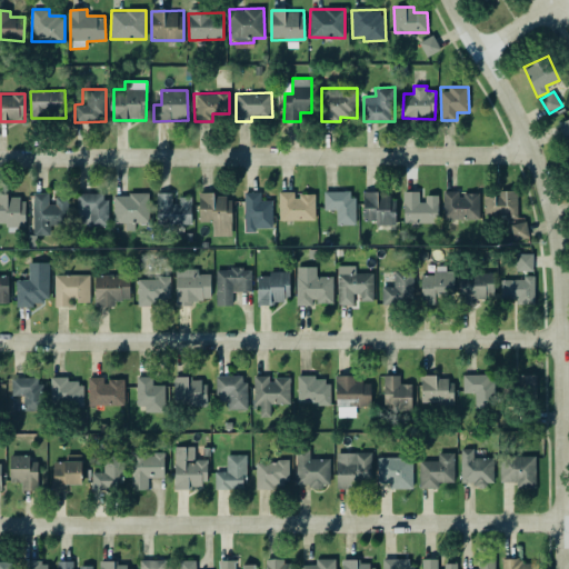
[(443,219),(479,219),(479,192),(460,193),(460,190),(443,190),(443,219)]
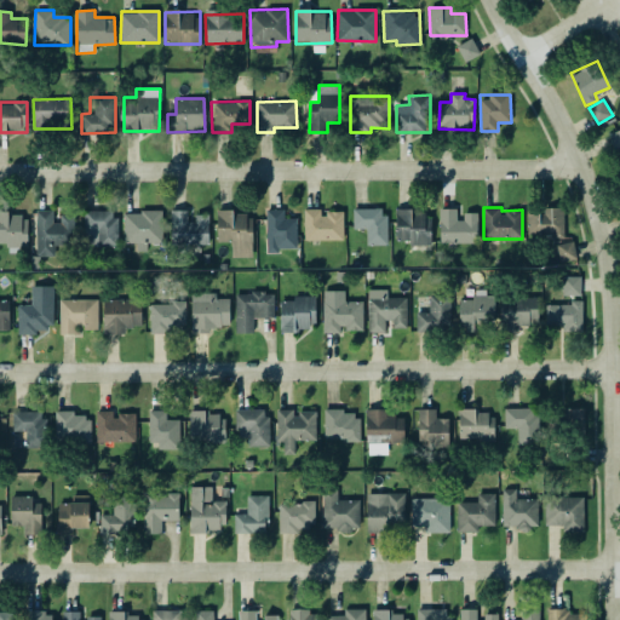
[(528,234),(555,234),(555,259),(575,259),(575,239),(564,240),(563,207),(545,207),(545,213),(527,213),(528,234)]
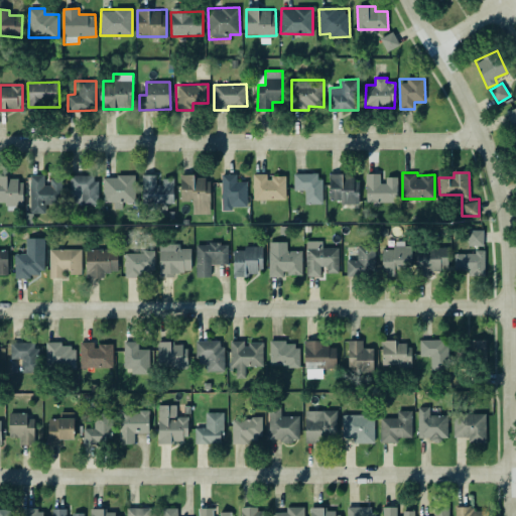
[(294,189),(304,189),(305,204),(321,204),(320,173),(293,173),(294,189)]
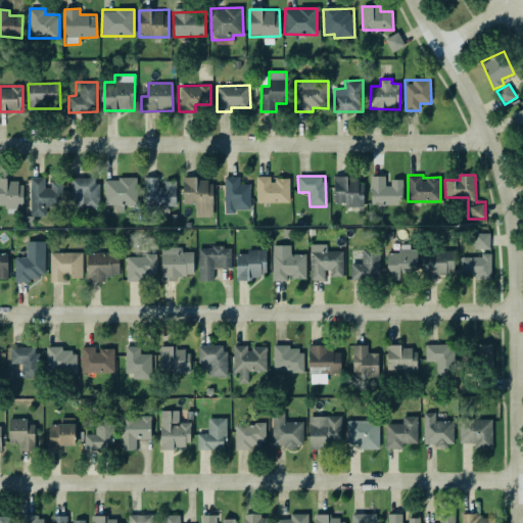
[(387,176),(371,176),(371,205),(403,204),(402,180),(387,180),(387,176)]
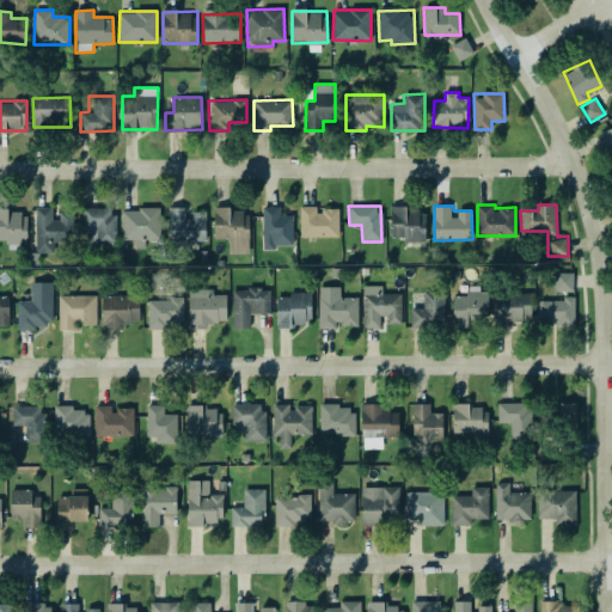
[(36,252),(55,252),(55,242),(73,242),(73,212),(55,212),(55,207),(36,207),(36,252)]
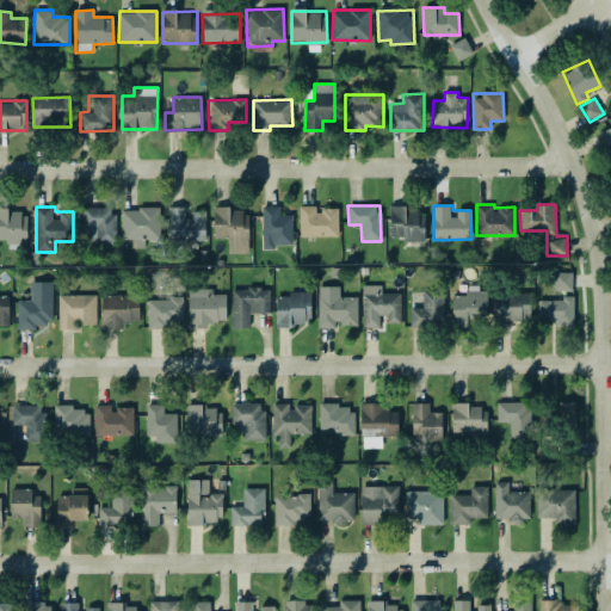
[(205,211),(187,211),(187,207),(168,207),(168,241),(207,240),(205,211)]
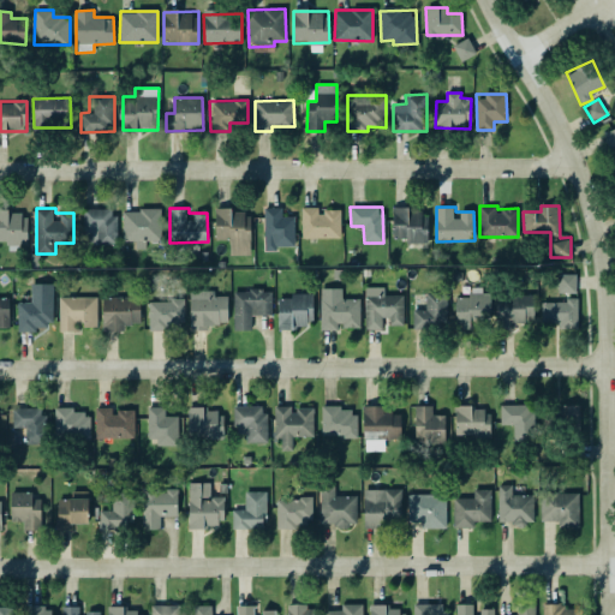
[(250,213),(232,213),(232,208),(215,208),(215,240),(230,240),(230,255),(251,255),(250,213)]
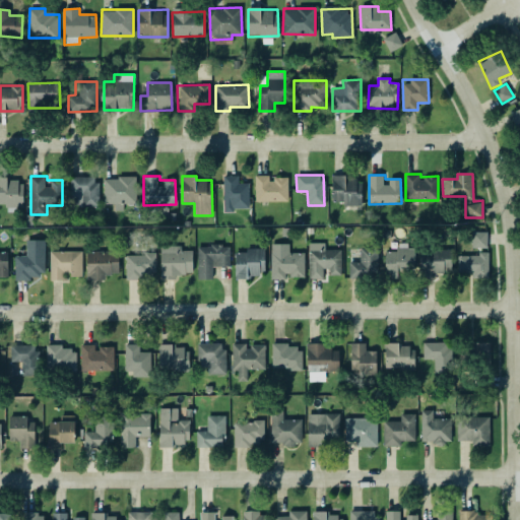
[(231,208),(250,208),(249,183),(239,183),(239,176),(223,176),(223,202),(231,202),(231,208)]
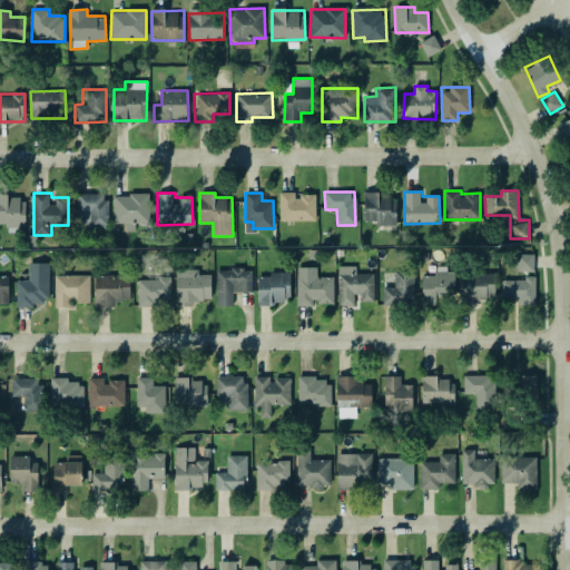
[(316,195),(297,194),(297,193),(281,193),(279,220),(315,220),(316,195)]
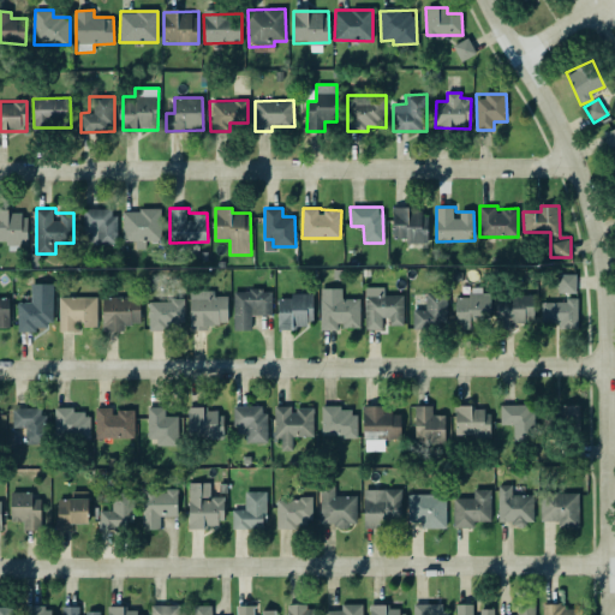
[(428,209),(393,208),(393,238),(406,239),(405,243),(428,243),(428,209)]
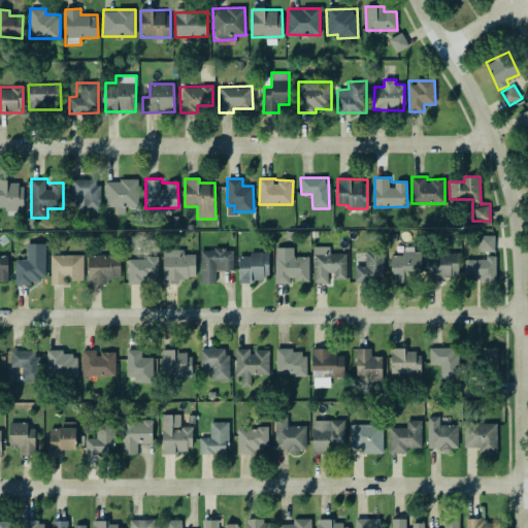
[(71,179),(72,210),(100,210),(99,179),(71,179)]
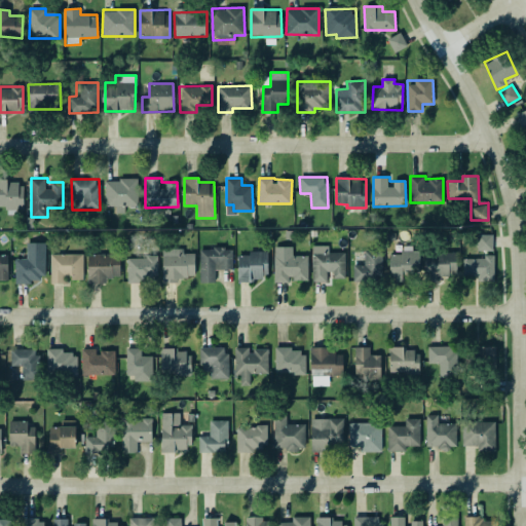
[(105,180),(105,207),(116,205),(116,213),(125,212),(125,208),(138,207),(138,180),(105,180)]
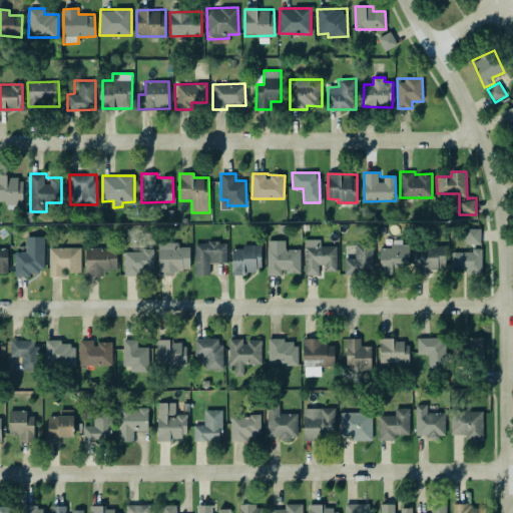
[(24,177),(0,176),(0,202),(23,203),(24,177)]
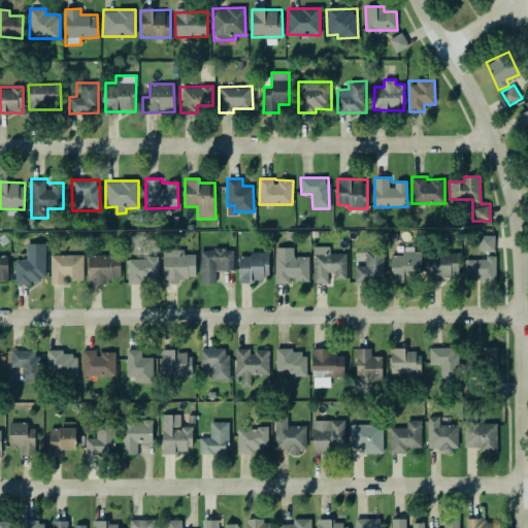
[(494,235),(480,235),(480,251),(494,251),(494,235)]
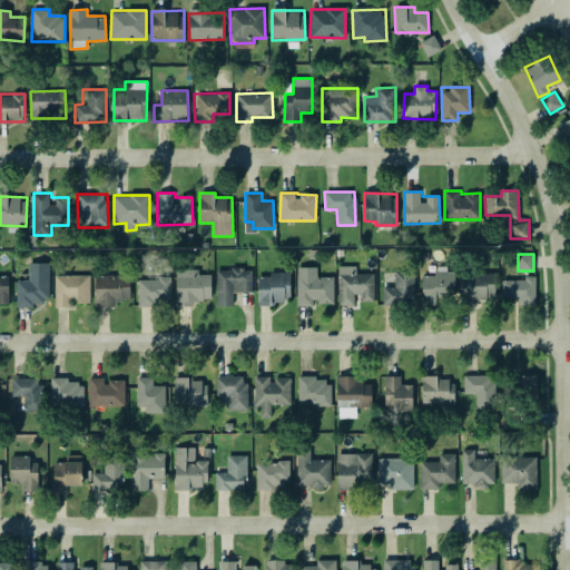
[(49,263),(28,263),(28,279),(16,279),(17,305),(49,305),(49,263)]
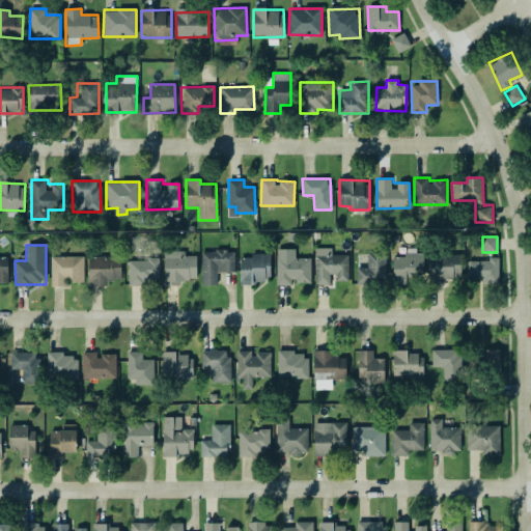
[(315,284),(334,285),(334,281),(348,281),(348,254),(332,254),(332,248),(315,248),(315,284)]
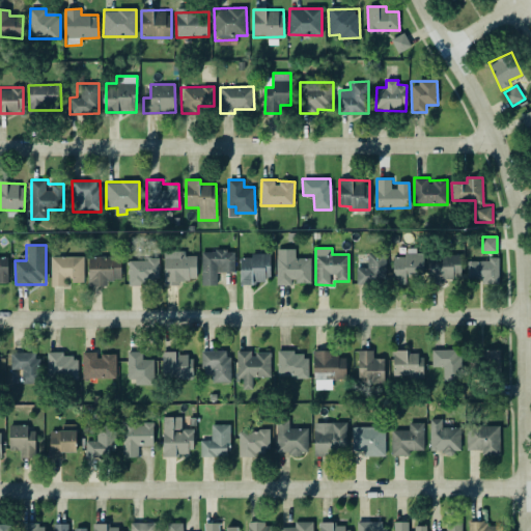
[(393,257),(393,284),(406,284),(406,277),(423,277),(423,250),(407,251),(407,256),(393,257)]
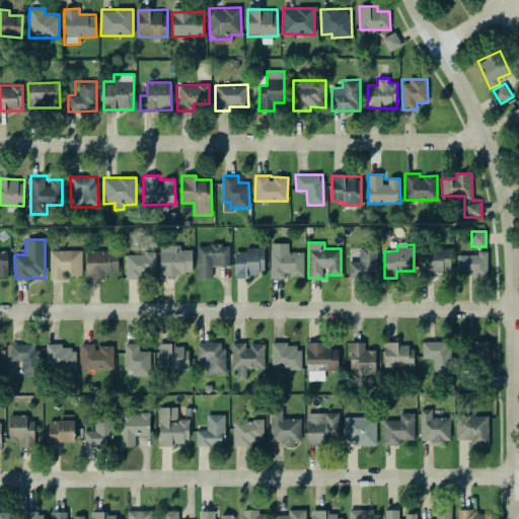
[(192,249),(181,250),(180,245),(159,245),(160,279),(174,279),(174,273),(193,273),(192,249)]
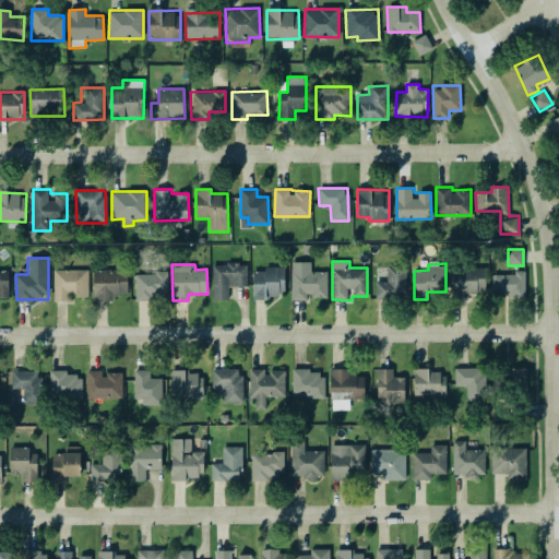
[(247,264),(212,265),(213,300),(228,300),(228,287),(248,286),(247,264)]
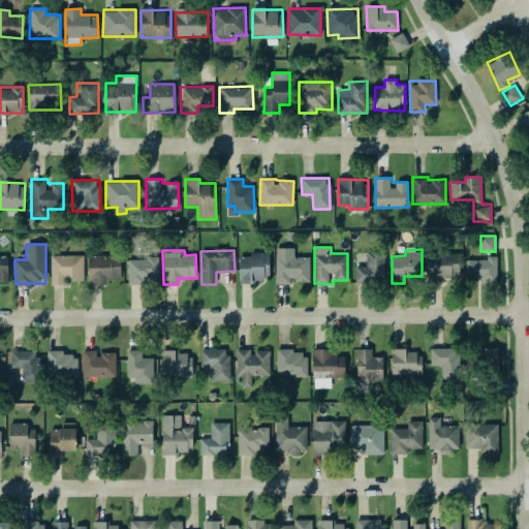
[(367,267),(354,267),(355,284),(383,283),(383,251),(366,252),(367,267)]
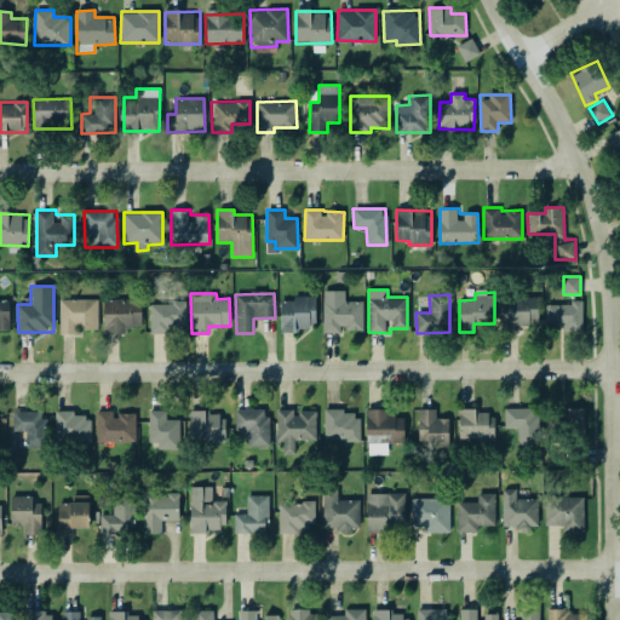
[(316,296),(292,296),(292,302),(281,302),(280,329),(315,329),(316,296)]
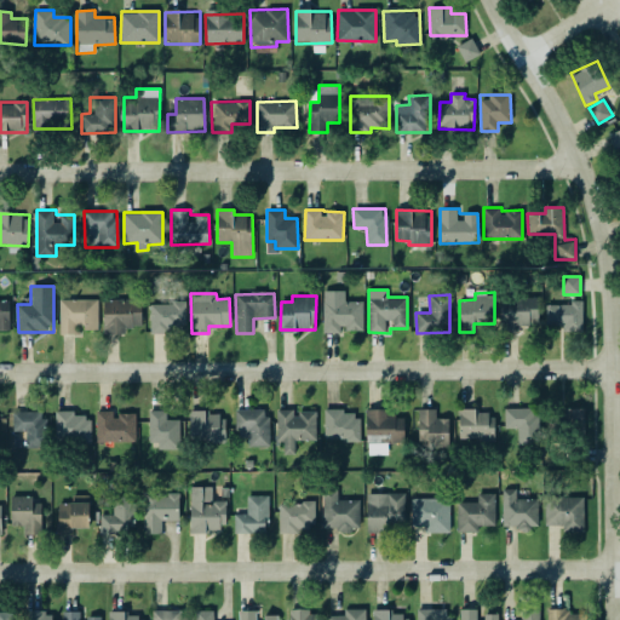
[(538,326),(539,298),(501,297),(500,325),(538,326)]
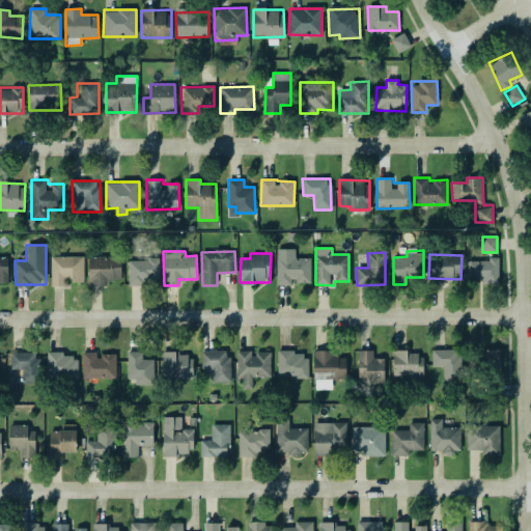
[(0,256),(0,282),(8,283),(8,257),(0,256)]
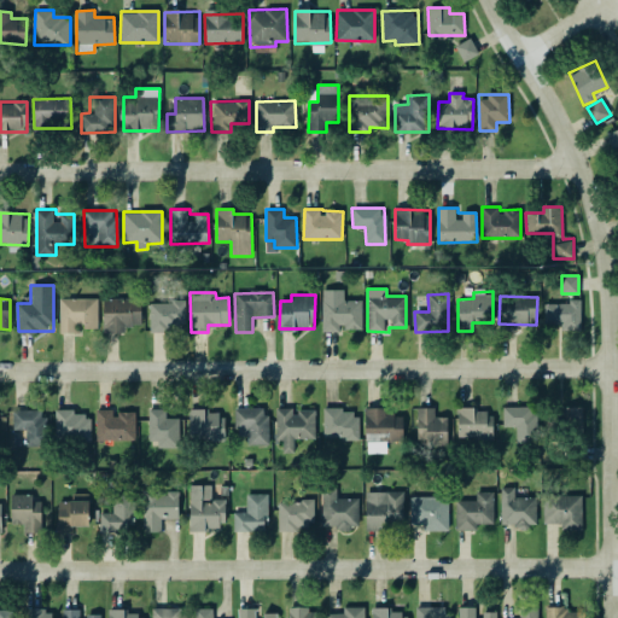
[(59,333),(81,333),(81,328),(98,328),(98,298),(59,298),(59,333)]
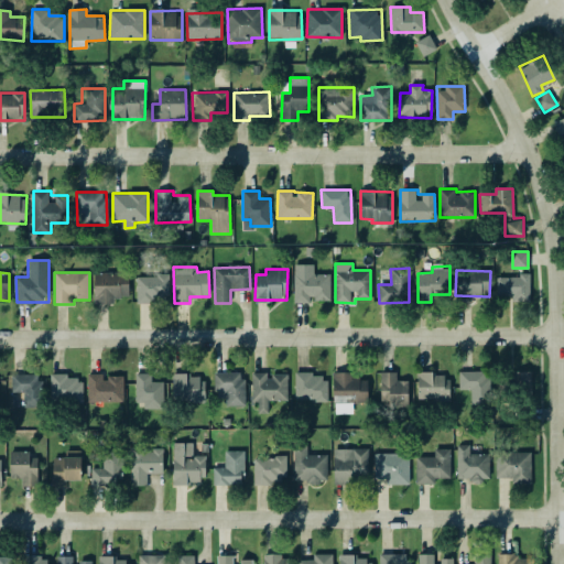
[(94,303),(115,303),(115,297),(129,297),(129,273),(95,272),(94,303)]
